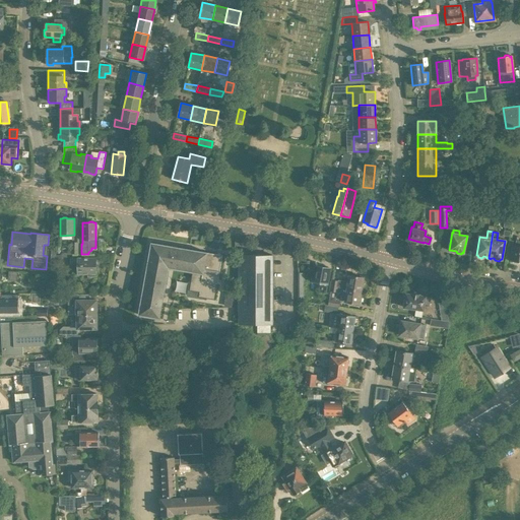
[(511,261),(512,261),(514,263),(517,263),(518,261),(519,261),(519,241),(516,241),(516,246),(512,245),(511,261)]
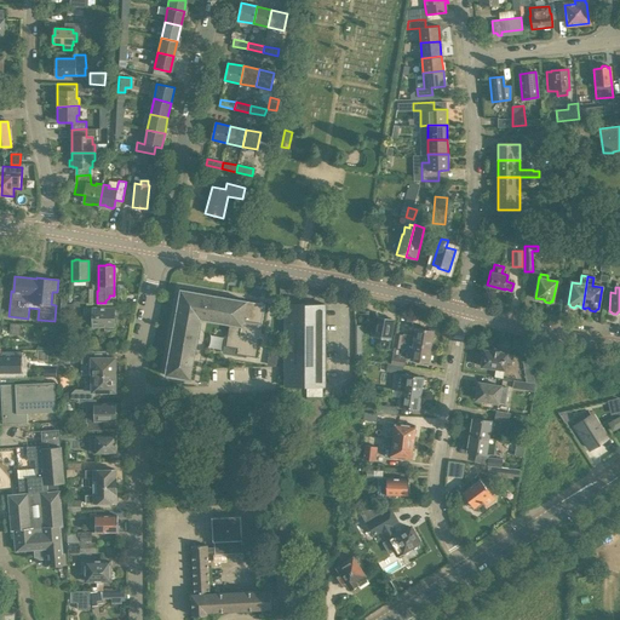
[(165,375),(191,379),(201,320),(228,325),(225,334),(240,337),(240,336),(259,338),(265,304),(181,290),(165,375)]
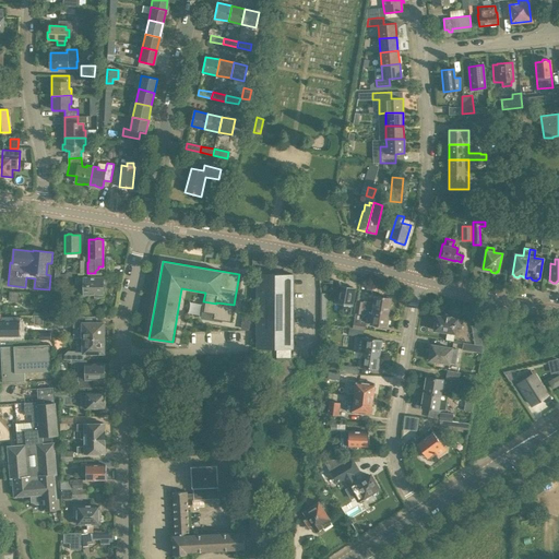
[(72,274),(61,274),(61,284),(72,284),(72,274)]
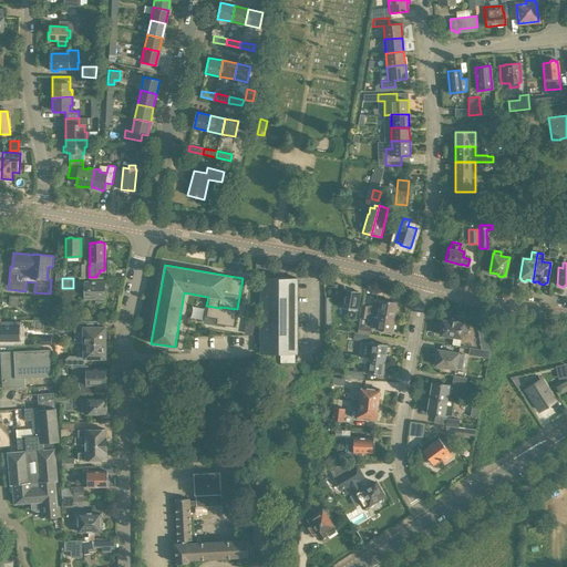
[(260,353),(297,353),(297,278),(279,278),(260,278),(260,353)]
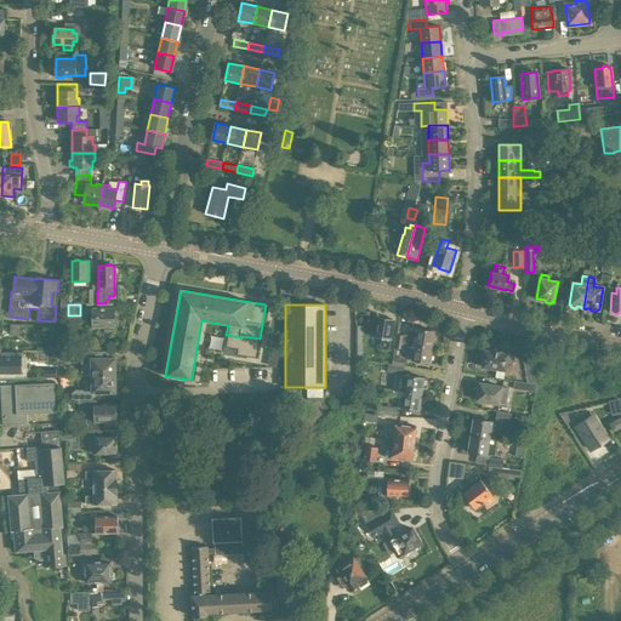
[(114,324),(117,323),(117,319),(114,318),(114,308),(92,309),(84,309),(84,317),(93,317),(93,326),(104,326),(104,331),(113,330),(113,326),(115,326),(114,324)]
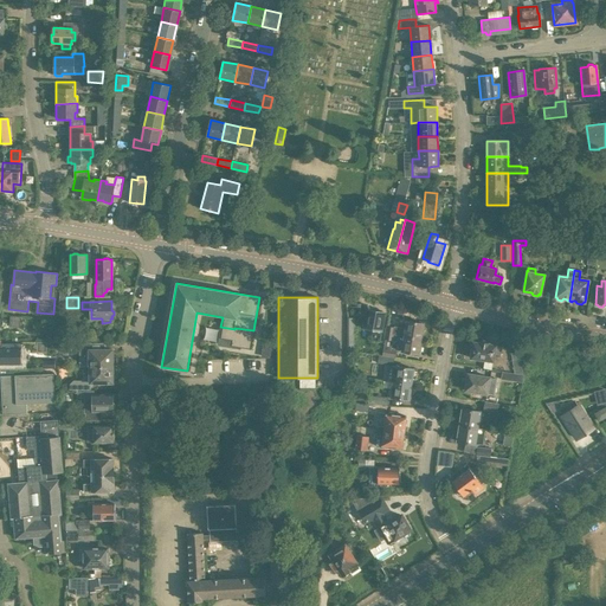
[(372,340),(379,341),(381,330),(385,313),(376,311),(375,309),(371,309),(369,310),(368,310),(365,328),(373,329),(372,340)]
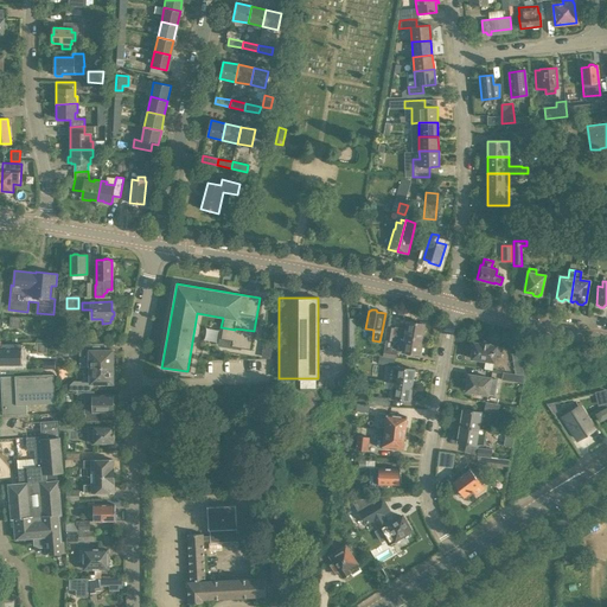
[(10,317),(10,327),(19,328),(20,318),(10,317)]
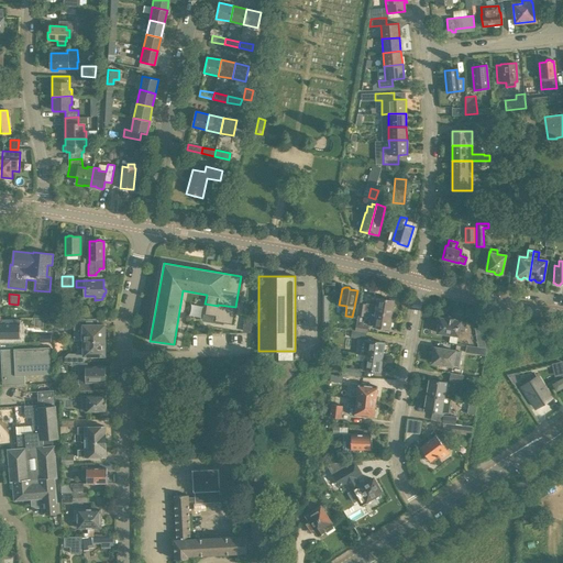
[(365,311),(375,312),(392,316),(394,300),(378,298),(376,305),(366,304),(366,305),(360,304),(357,316),(364,317),(365,311)]
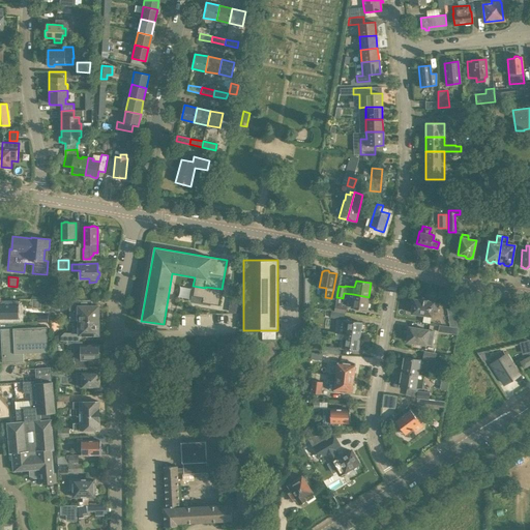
[(369,297),(353,294),(351,307),(366,310),(367,311),(369,303),(367,303),(369,297)]
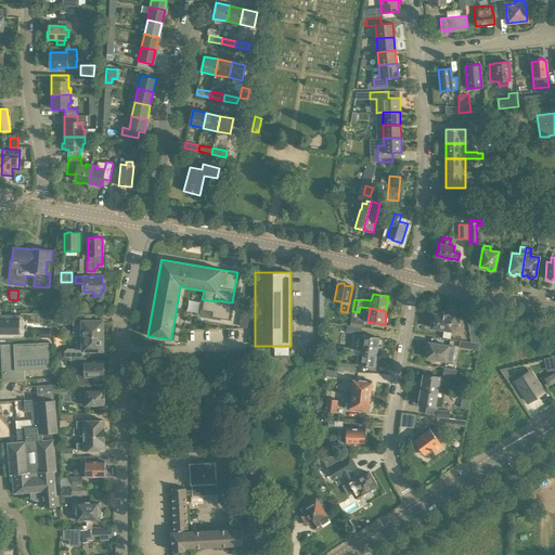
[(431,326),(430,328),(451,331),(452,326),(459,326),(460,318),(448,315),(448,313),(440,312),(440,314),(433,313),(433,320),(430,320),(429,326),(431,326)]
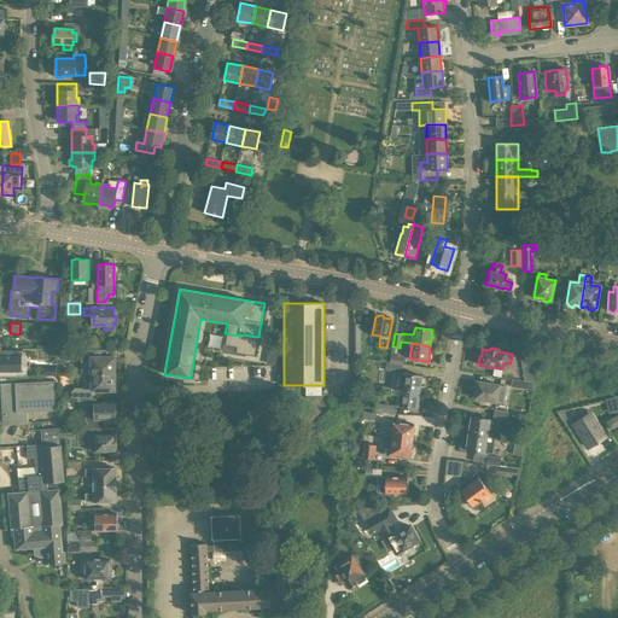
[(81,374),(92,373),(115,373),(116,371),(116,366),(115,365),(115,357),(93,357),(93,349),(81,350),(81,359),(81,374)]
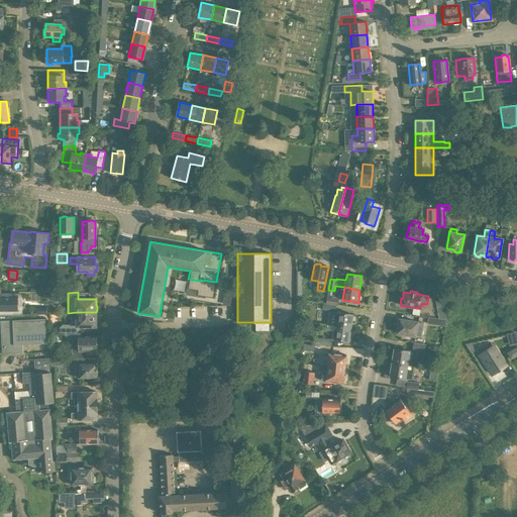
[(17,297),(17,293),(1,293),(1,297),(0,297),(0,310),(18,311),(18,297),(17,297)]
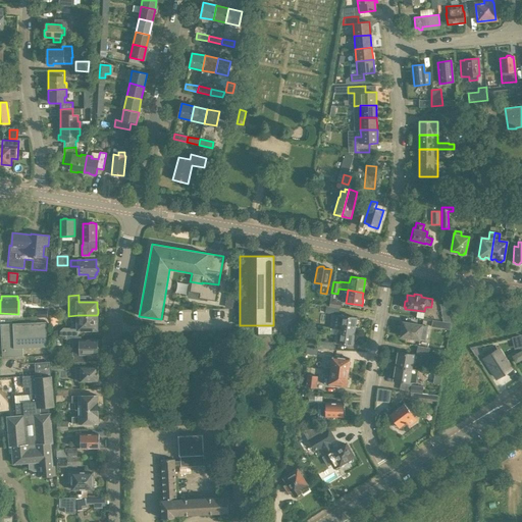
[(329,300),(328,306),(340,308),(340,309),(341,309),(342,302),(329,300)]
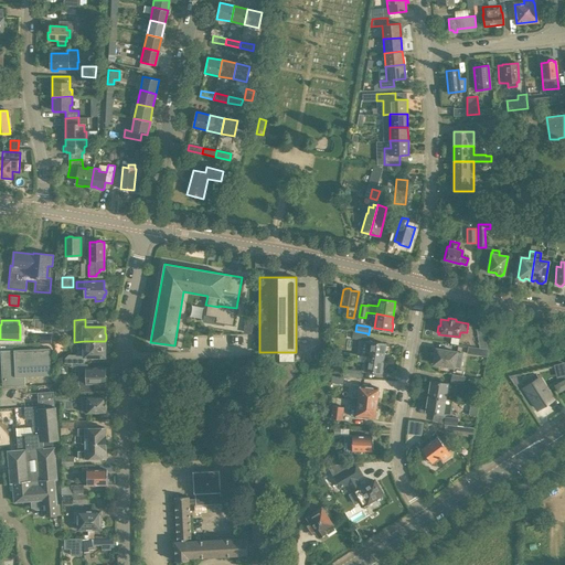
[(476,329),(479,348),(488,350),(488,345),(487,345),(484,334),(486,334),(484,328),(476,329)]
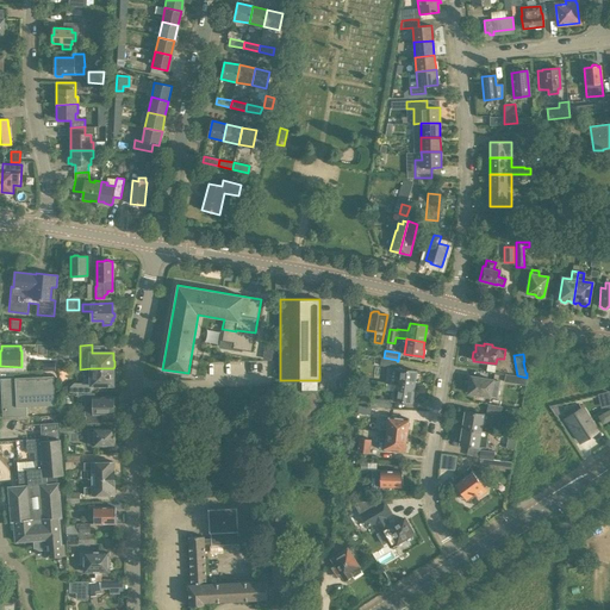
[(397,360),(384,358),(383,366),(388,367),(396,368),(397,361),(397,360)]
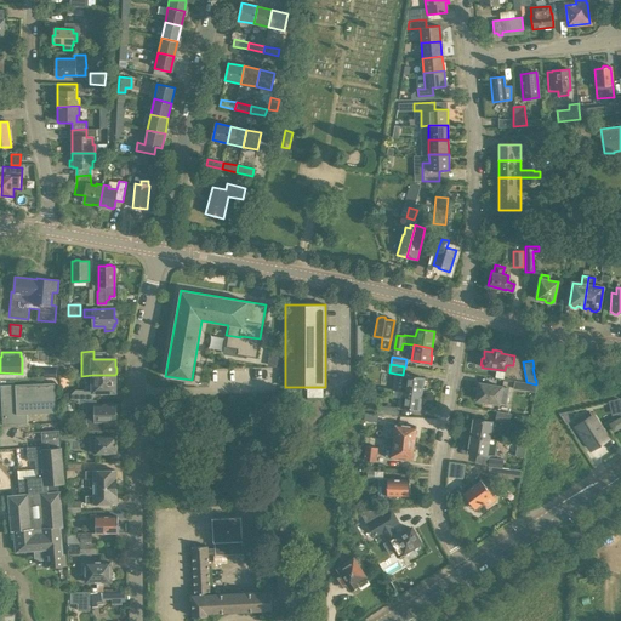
[(425,379),(403,375),(396,374),(393,389),(403,391),(422,394),(423,386),(425,386),(425,381),(423,380),(425,379)]
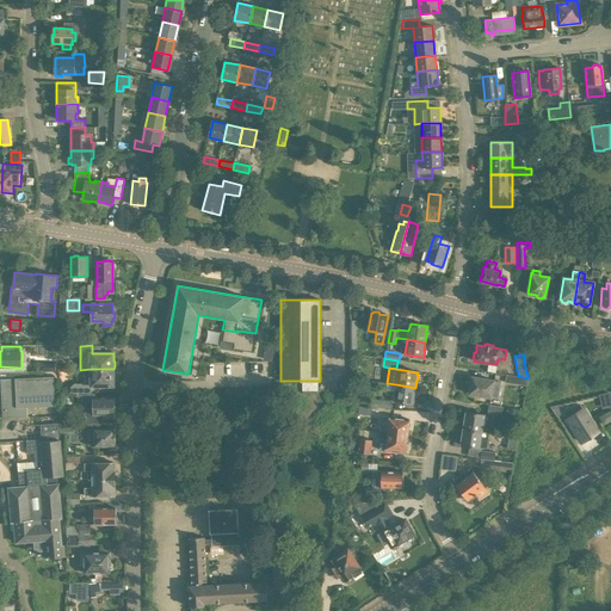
[(113,369),(91,369),(91,378),(84,378),(84,386),(80,386),(80,384),(67,384),(66,393),(91,393),(91,386),(113,386),(113,378),(115,376),(115,372),(113,370),(113,369)]
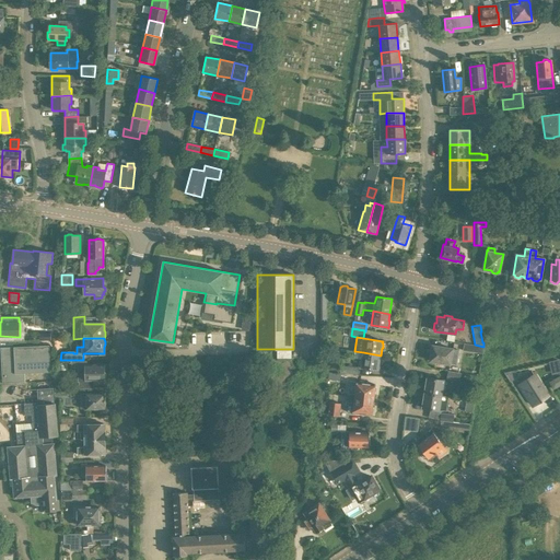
[(483,353),(483,347),(475,345),(464,343),(463,351),(483,353)]
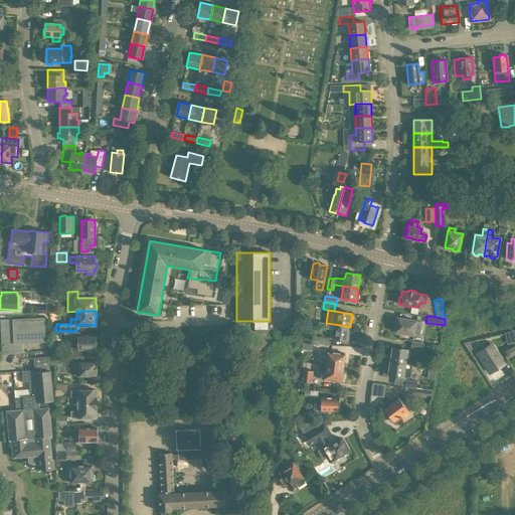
[(23,351),(22,343),(46,342),(45,318),(0,320),(2,352),(23,351)]
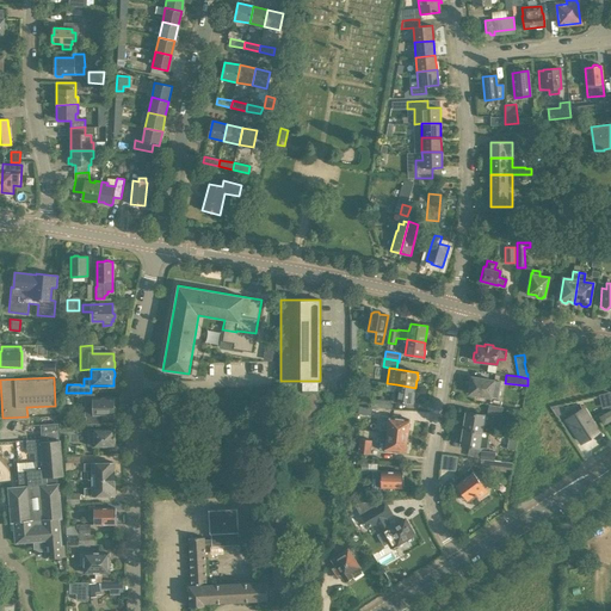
[(469,394),(491,397),(495,399),(498,382),(471,377),(469,394)]
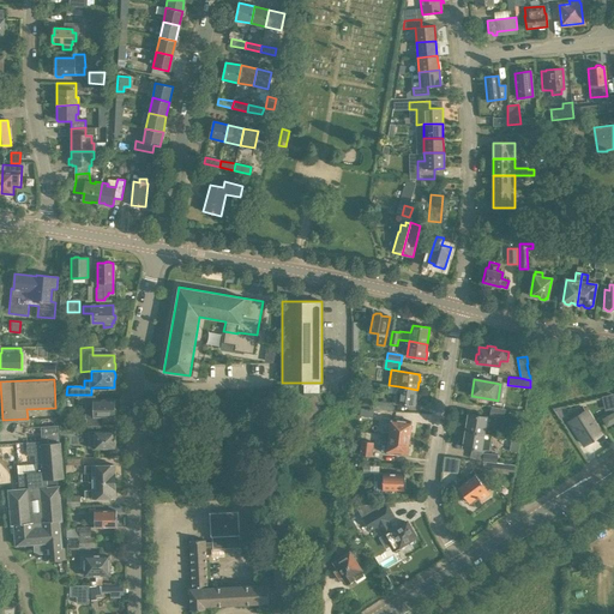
[(417,390),(398,386),(396,402),(415,405),(415,403),(416,403),(417,398),(416,397),(417,390)]
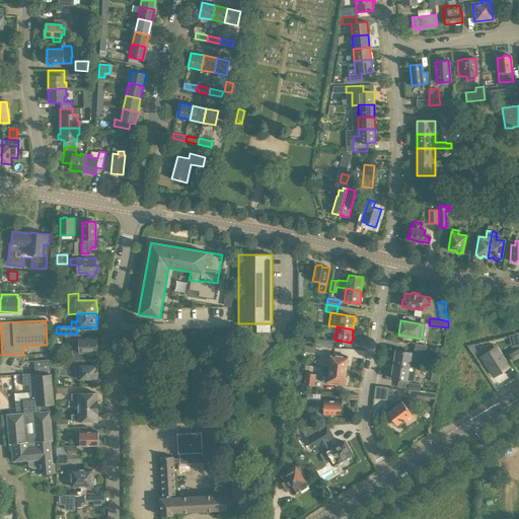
[(80,335),(68,335),(68,340),(74,340),(74,345),(79,345),(79,353),(96,352),(96,351),(97,349),(97,346),(96,345),(96,338),(80,338),(80,335)]
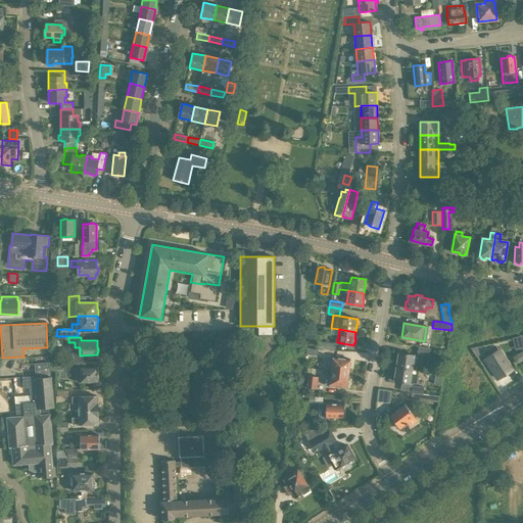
[(319,348),(335,350),(335,343),(318,342),(318,348),(319,348)]
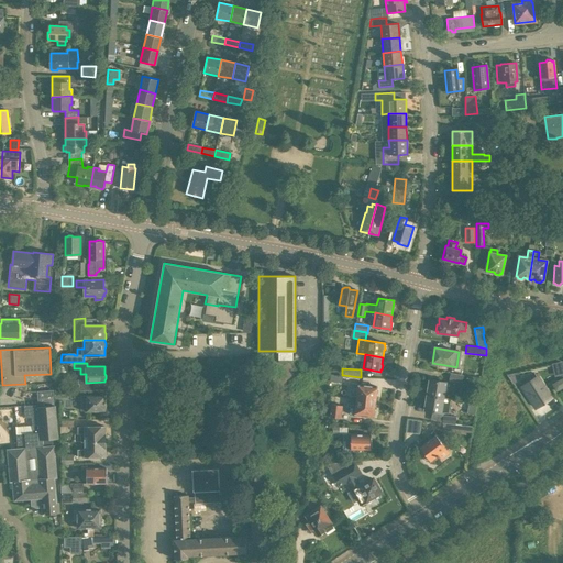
[(449,381),(462,383),(463,375),(450,373),(449,381)]
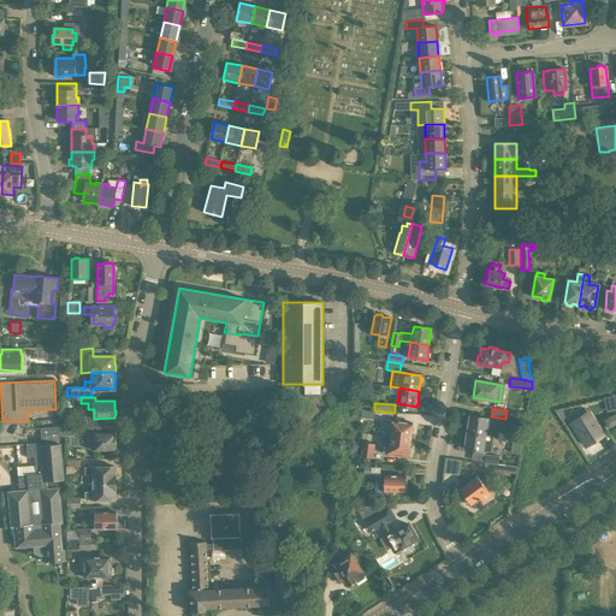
[(586,412),(569,422),(585,445),(600,434),(586,412)]
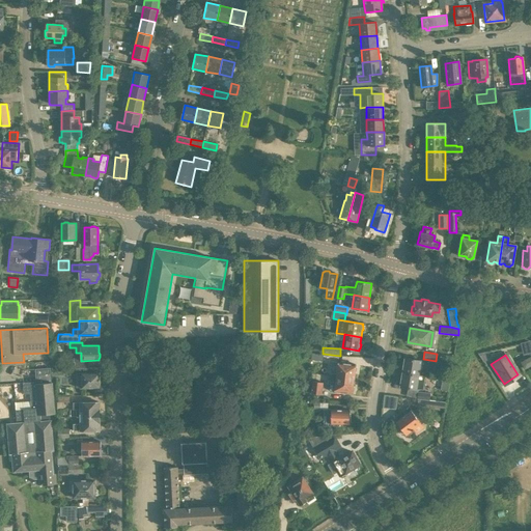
[(530,357),(522,362),(525,368),(530,364),(530,357)]
